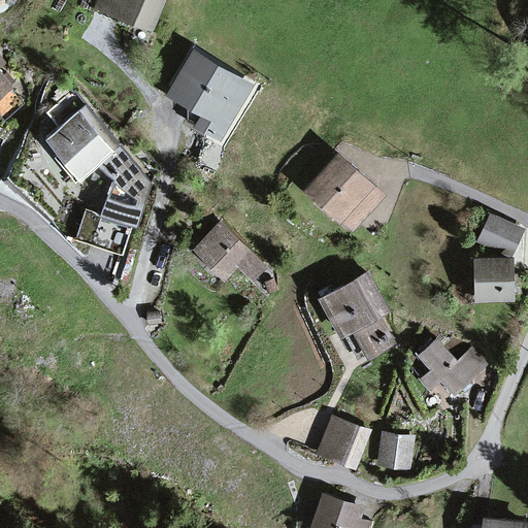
[(100,0),(99,4),(151,27),(162,0),(100,0)]
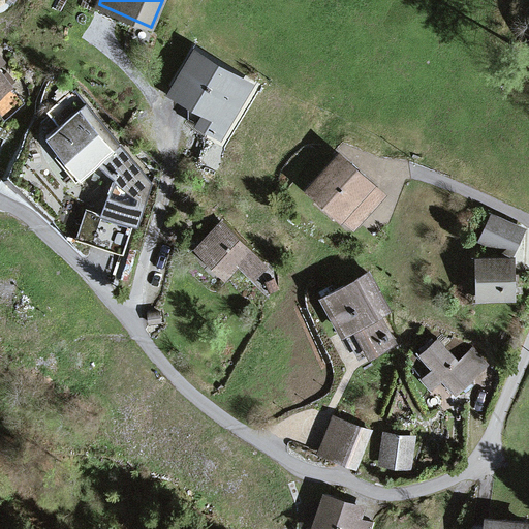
[(195,53),(175,89),(198,102),(189,118),(218,135),(249,85),(195,53)]
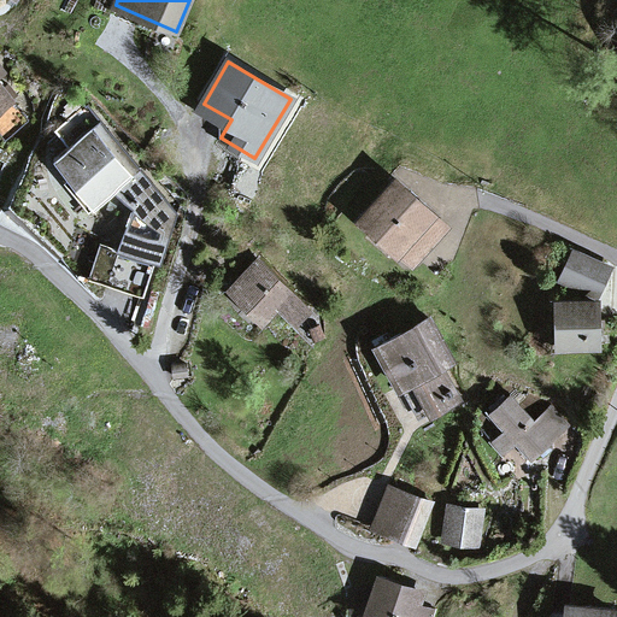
[(28,119),(0,83),(0,128),(3,127),(9,134),(28,119)]
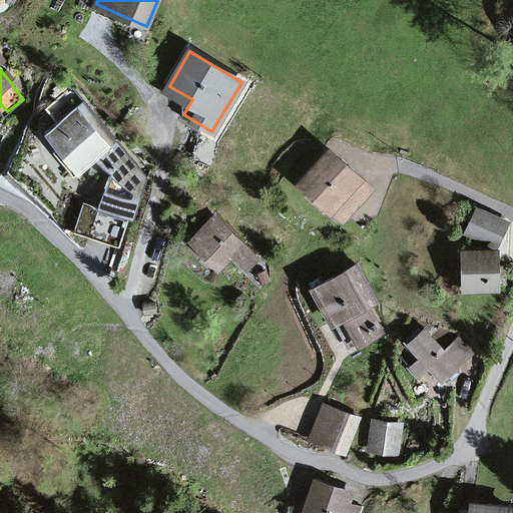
[(120,165),(123,161),(78,106),(66,92),(46,109),(58,122),(46,132),(78,171),(94,158),(112,174),(120,165)]
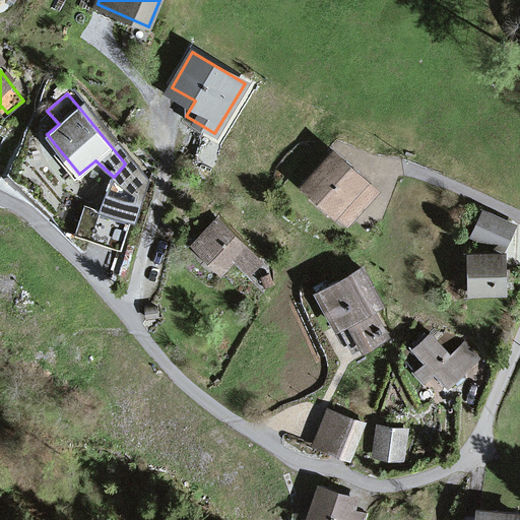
[(122,168),(135,183),(147,173),(85,103),(79,108),(125,164),(122,168)]
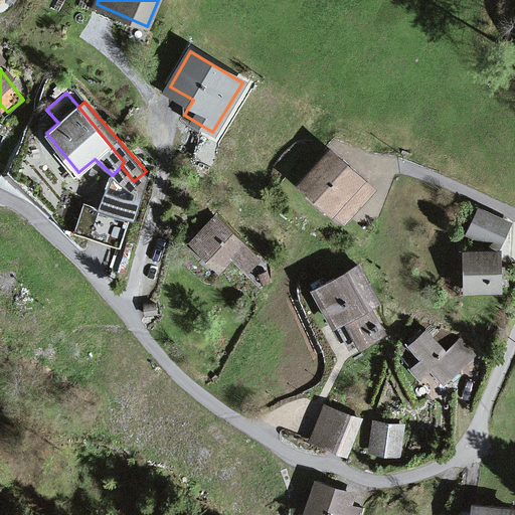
[(344,219),(372,189),(331,152),(304,182),(344,219)]
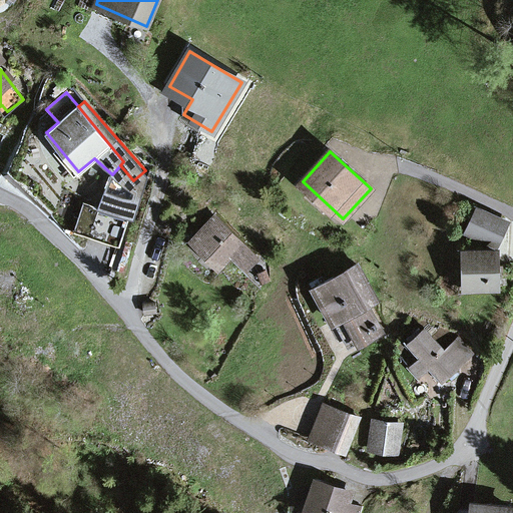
[(119,247),(130,217),(83,201),(73,231),(119,247)]
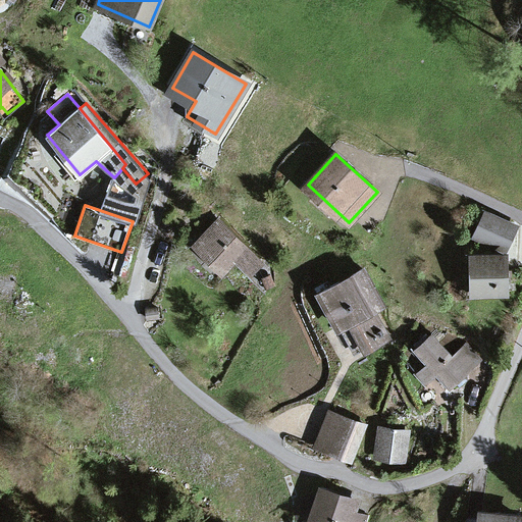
[(502,248),(511,228),(487,217),(478,236),(502,248)]
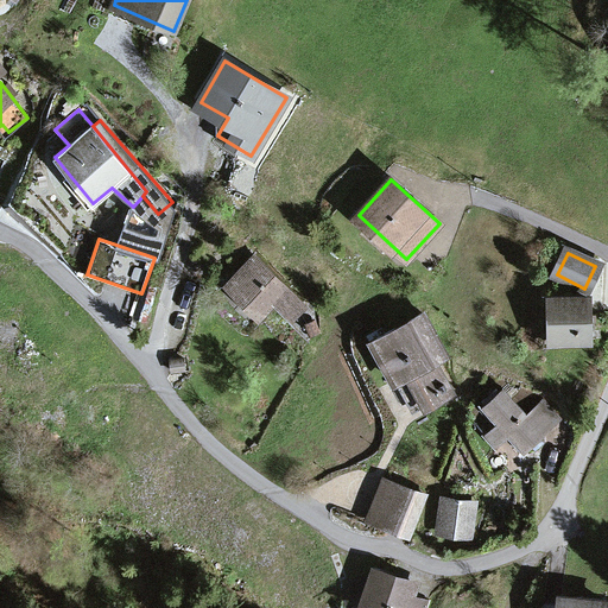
[(228,283),(259,315),(273,302),(284,290),(253,259),(228,283)]
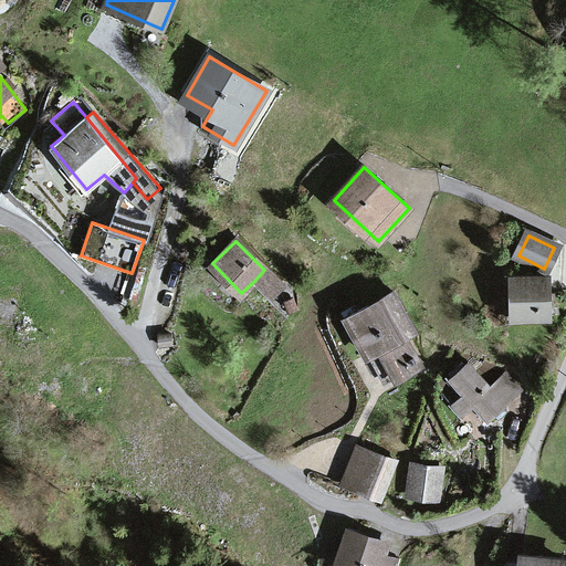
[(254,281),(271,297),(281,286),(264,270),(254,281)]
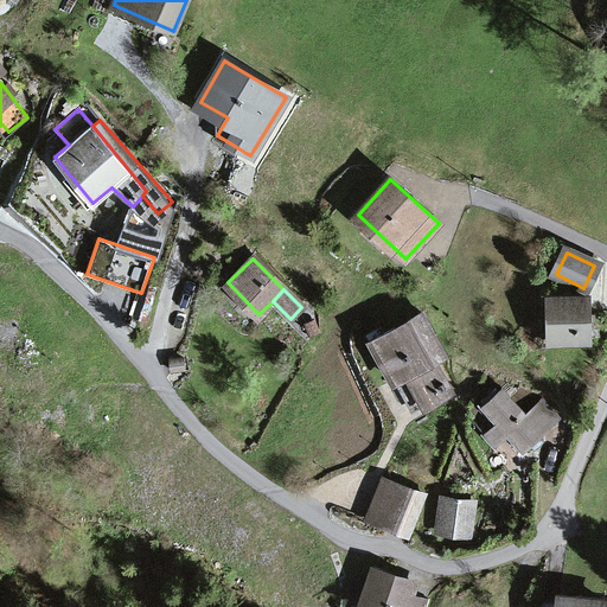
[(587,339),(587,298),(550,298),(551,319),(551,340),(587,339)]
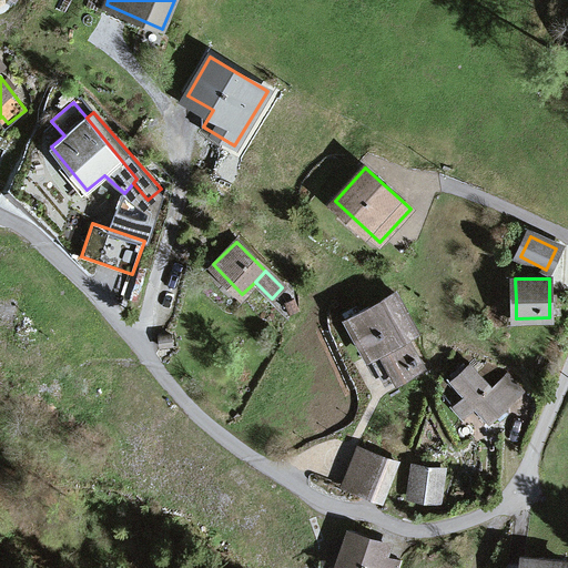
[(372,354),(381,348),(397,378),(398,379),(422,367),(415,355),(412,357),(402,338),(416,331),(395,293),(352,317),(372,354)]
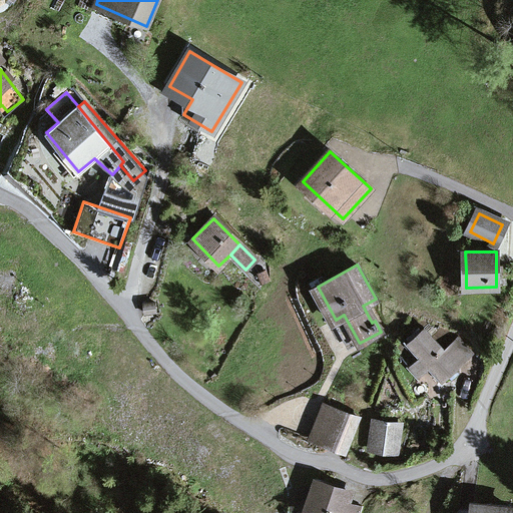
[(350,347),(359,342),(344,315),(336,320),(350,347)]
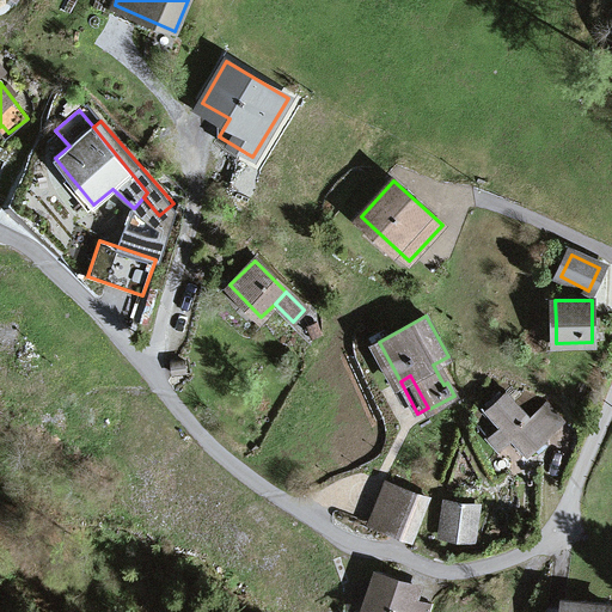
[(515,438),(530,454),(560,428),(543,409),(531,420),(508,393),(489,410),(502,424),(515,438)]
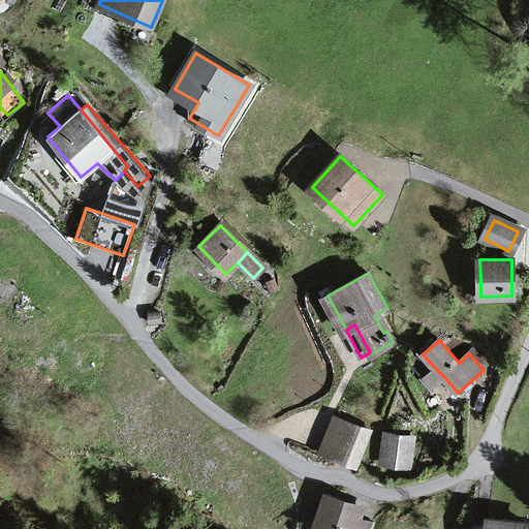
[(423,377),(434,389),(445,378),(434,367),(423,377)]
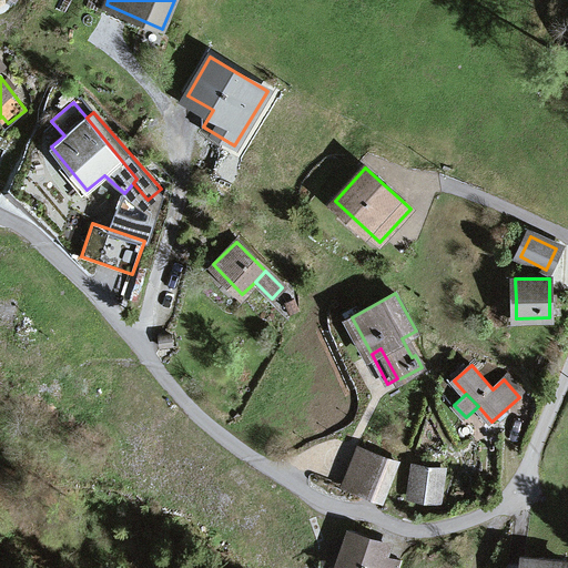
[(397,463),(358,447),(343,486),(351,489),(382,501),(397,463)]
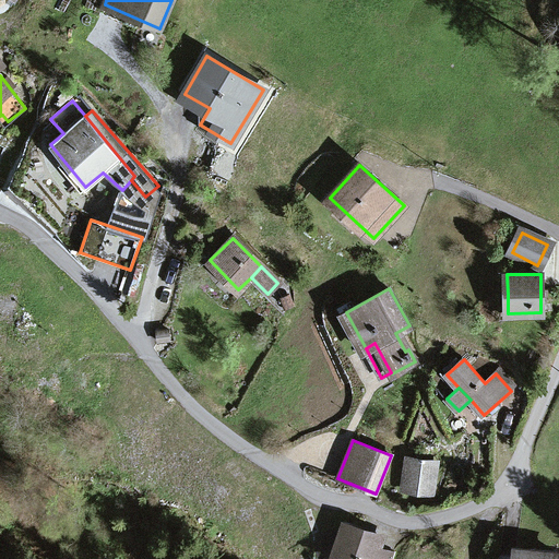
[(412,463),(408,485),(430,487),(432,465),(412,463)]
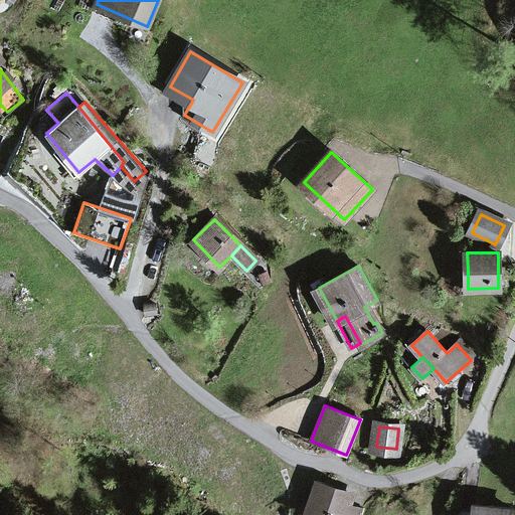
[(317,481),(304,514),(361,514),(364,509),(350,504),(351,499),(345,497),(347,492),(317,481)]
